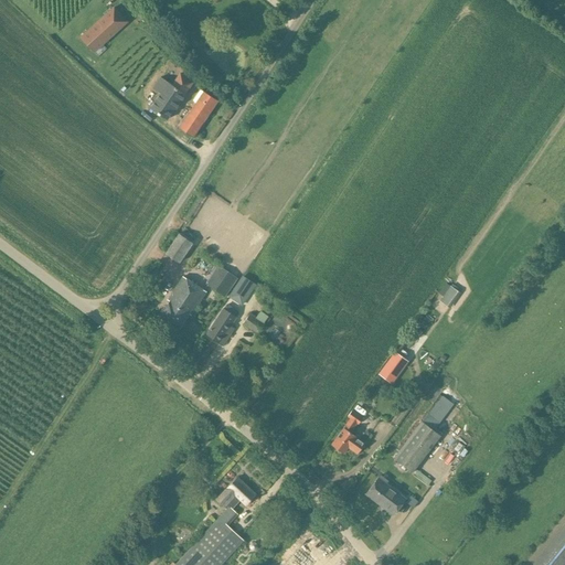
[(541,6),(534,0),(530,0),(528,3),(536,10),(541,6)]
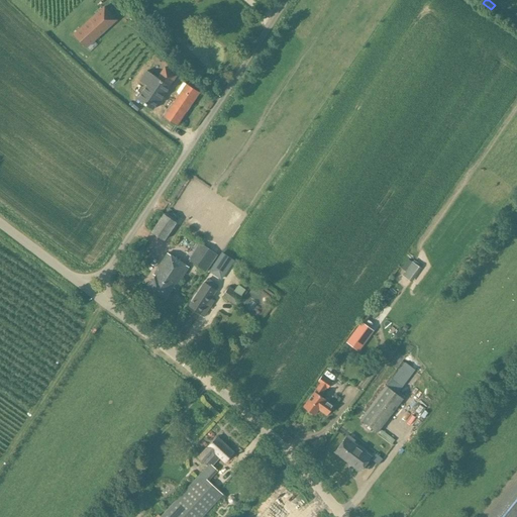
[(74,34),(86,47),(109,26),(97,13),(74,34)]
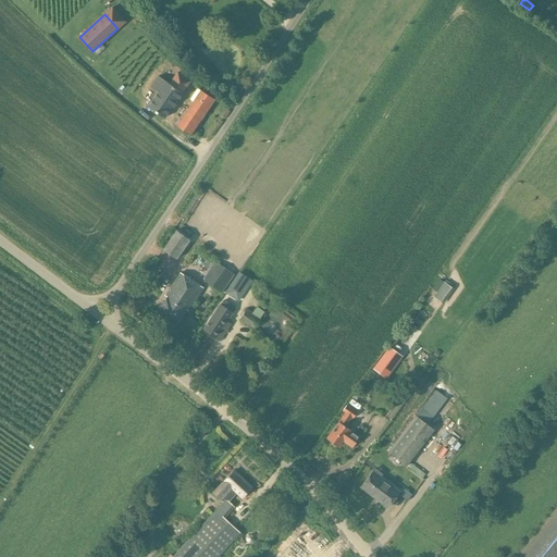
[(158,93),(148,107),(164,119),(171,108),(173,109),(183,94),(182,93),(183,93),(189,82),(177,73),(170,84),(159,76),(150,88),(158,93)]
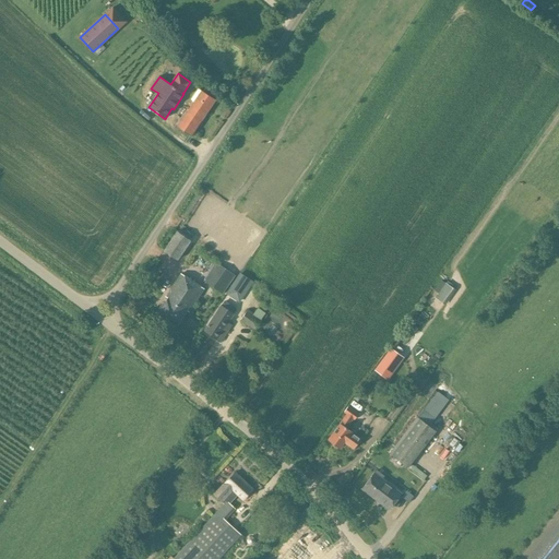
[(191,137),(215,99),(201,90),(177,127),(191,137)]
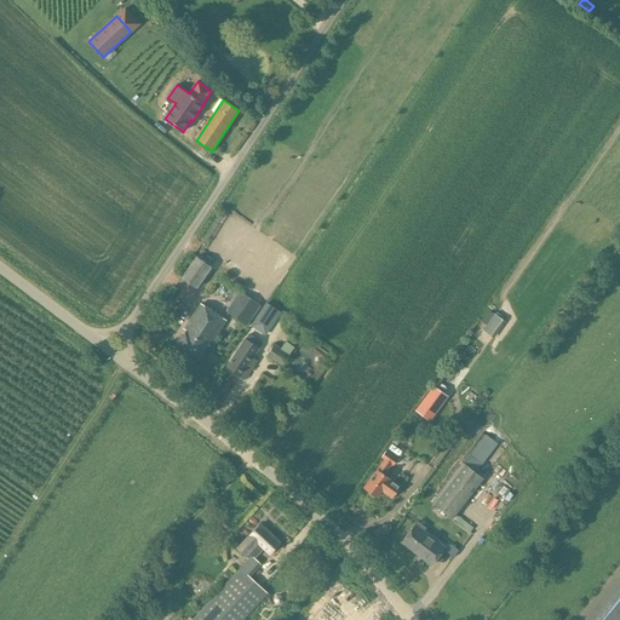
[(197,288),(212,267),(196,256),(182,279),(197,288)]
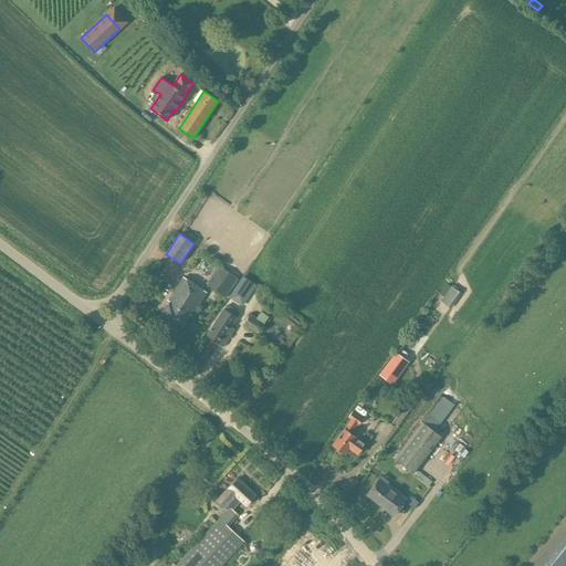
[(219,265),(206,284),(226,297),(238,279),(231,273),(219,265)]
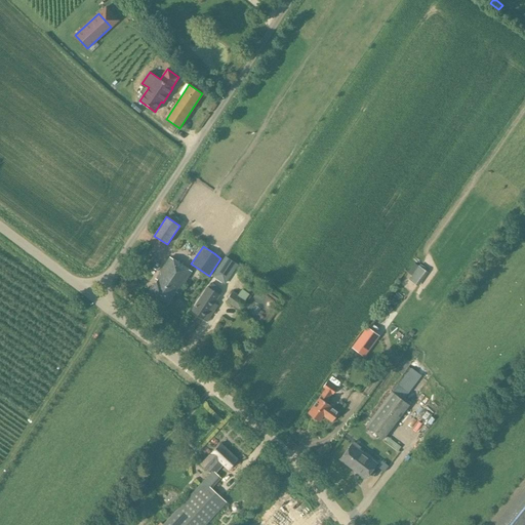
[(177,293),(192,271),(173,258),(169,256),(165,264),(156,279),(158,280),(149,294),(166,306),(175,291),(177,293)]
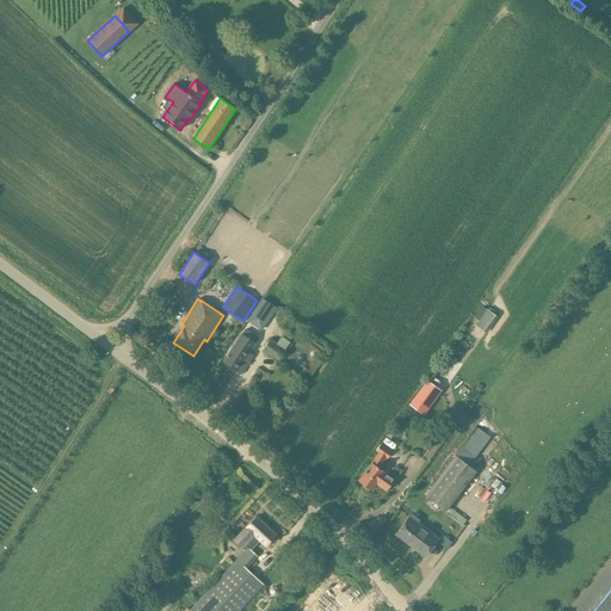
[(263,298),(248,320),(254,325),(270,303),(263,298)]
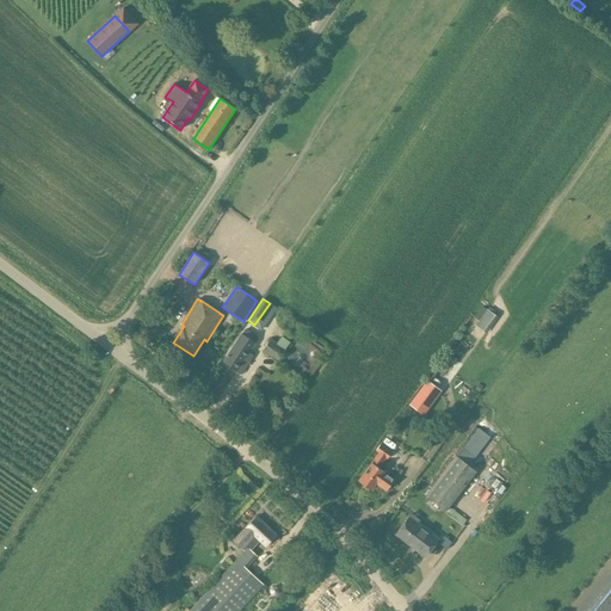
[(487,333),(498,318),(487,309),(475,325),(487,333)]
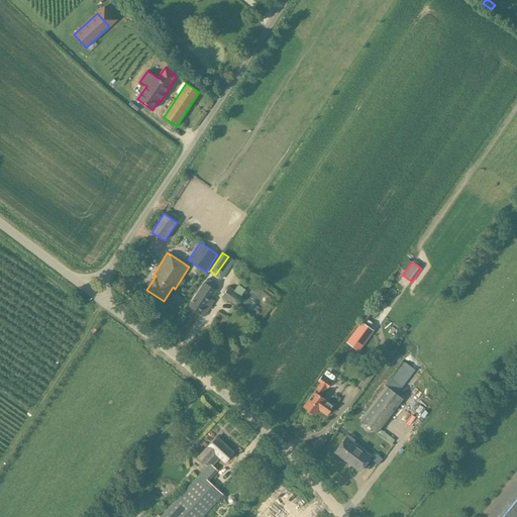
[(204,282),(189,306),(201,314),(201,313),(204,315),(210,306),(207,304),(216,290),(215,290),(218,286),(208,279),(205,283),(204,282)]
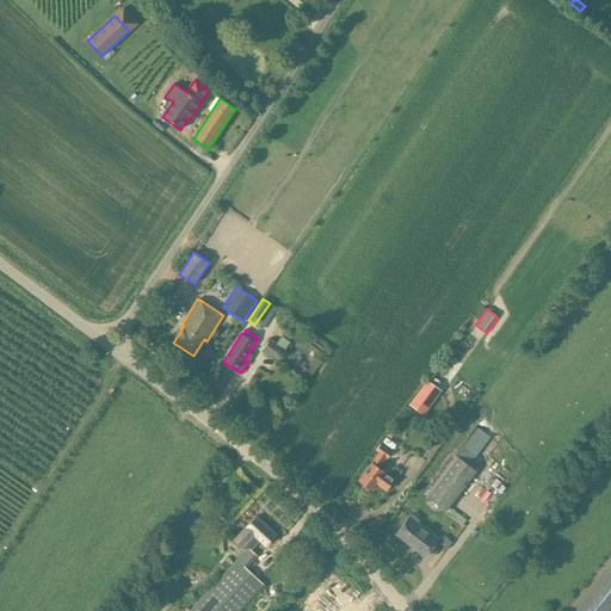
[(319,356),(326,343),(309,333),(302,346),(319,356)]
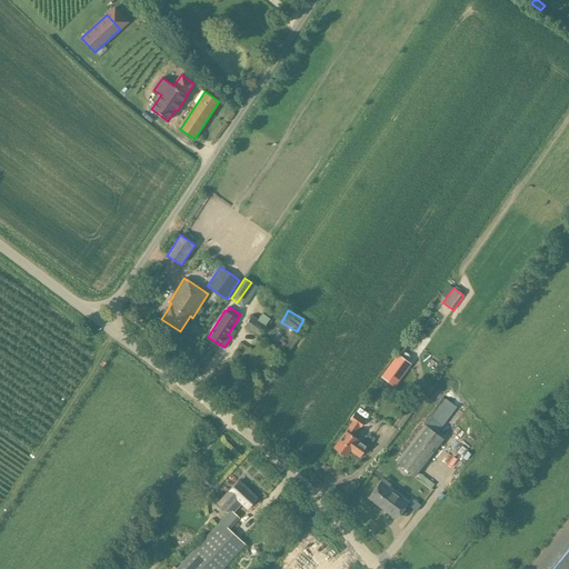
[(245,327),(259,337),(267,326),(252,316),(245,327)]
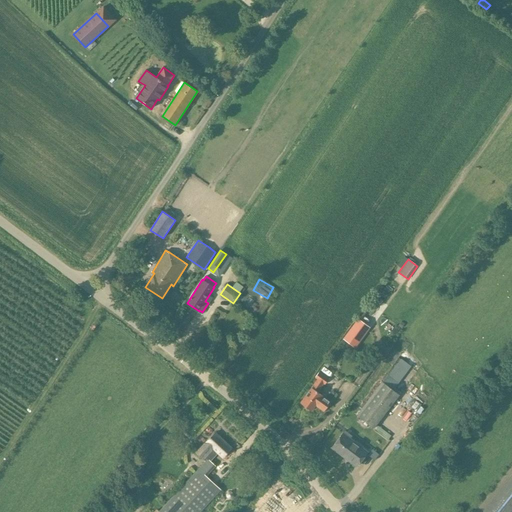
[(344,339),(355,347),(370,327),(358,319),(344,339)]
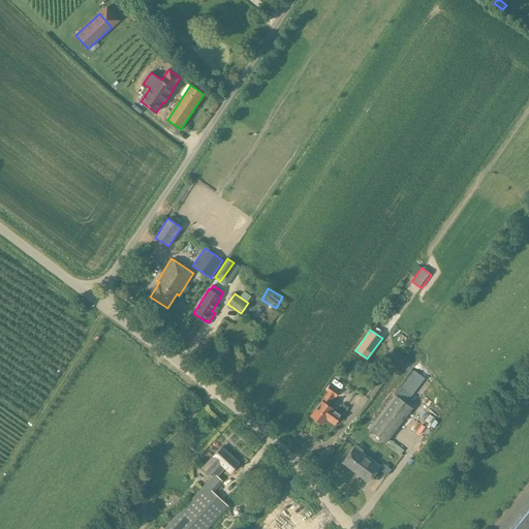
[(342,415),(333,409),(329,405),(334,397),(335,398),(339,392),(330,384),(325,391),(328,393),(321,401),(310,416),(321,425),(325,418),(335,425),(342,415)]
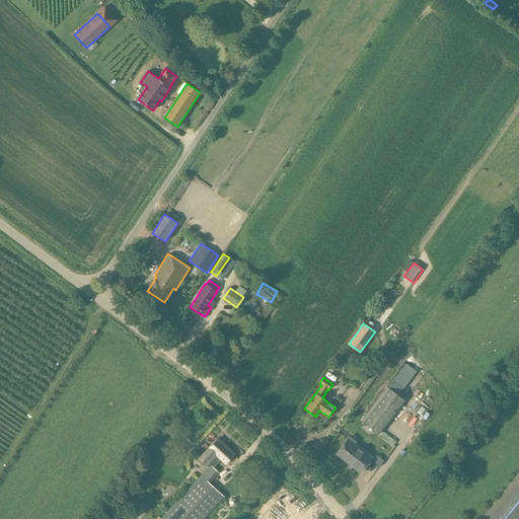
[(387,386),(361,421),(378,435),(405,400),(387,386)]
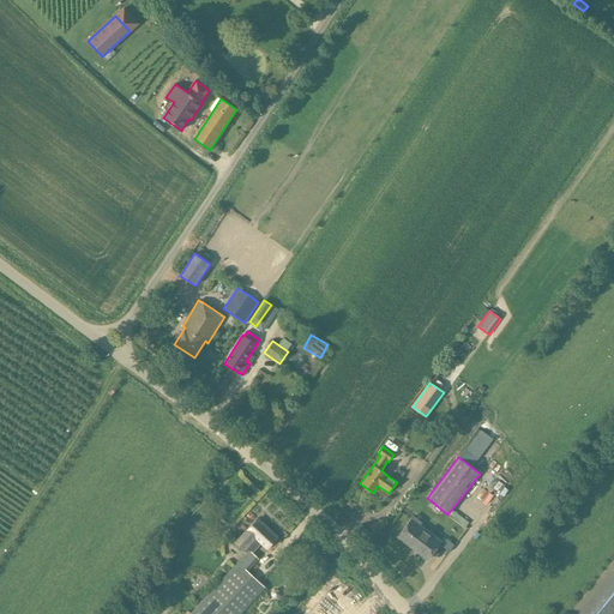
[(247,551),(238,563),(209,594),(188,613),(239,613),(265,588),(247,571),(259,559),(253,553),(262,543),(268,549),(278,537),(258,518),(235,543),(244,551),(246,549),(247,551)]
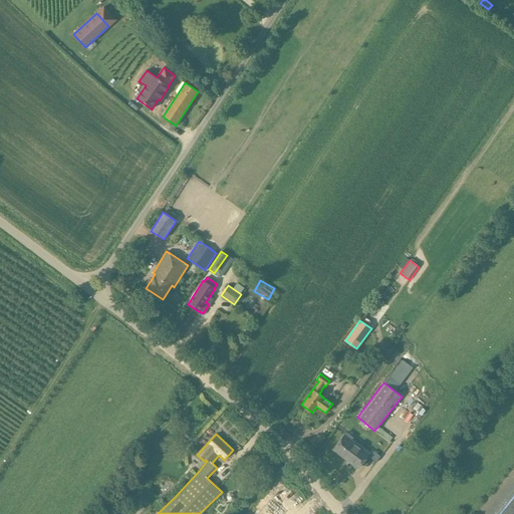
[(368,454),(350,441),(344,436),(333,451),(357,469),(368,454)]
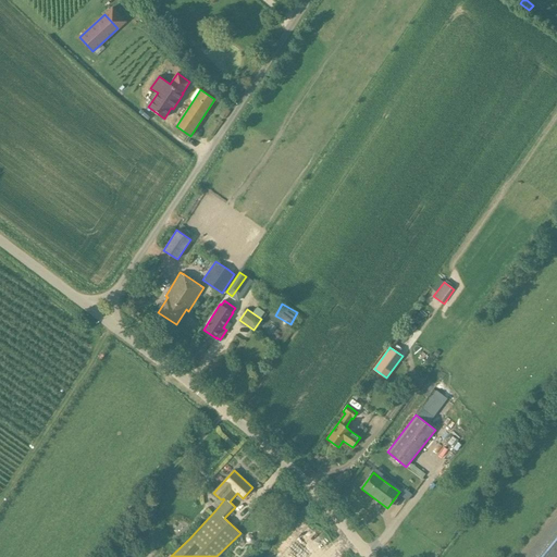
[(411,494),(405,489),(400,495),(407,500),(411,494)]
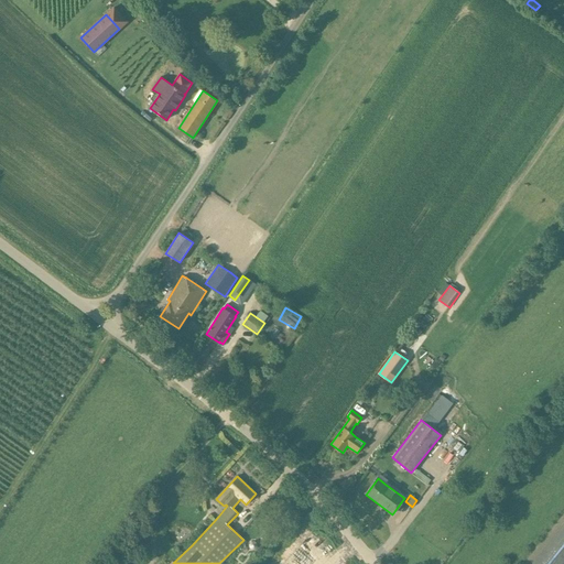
[(563,563),(563,523),(531,563),(563,563)]
